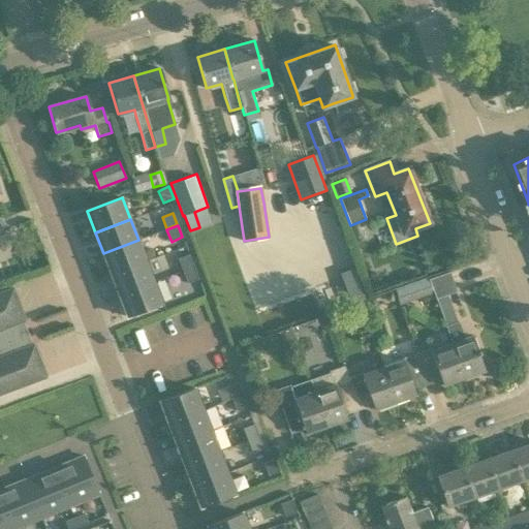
[(138,240),(103,253),(112,275),(147,261),(138,240)]
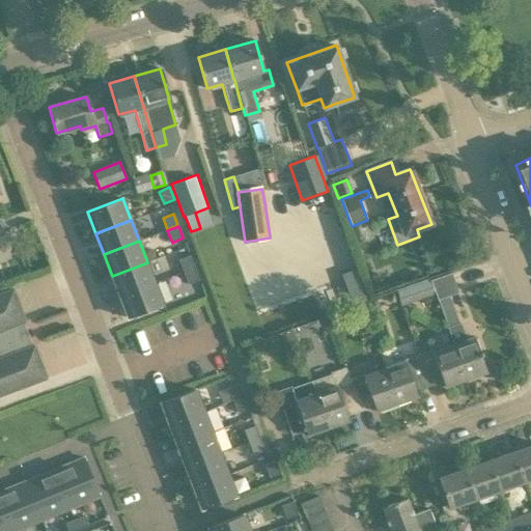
[(190,256),(178,260),(184,272),(194,269),(190,256)]
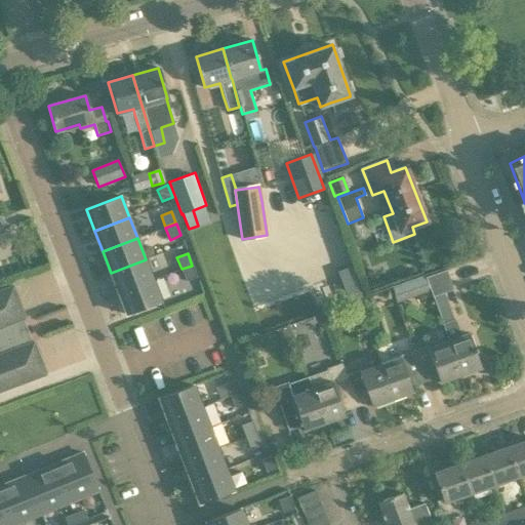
[(154,280),(146,259),(111,273),(119,293),(154,280)]
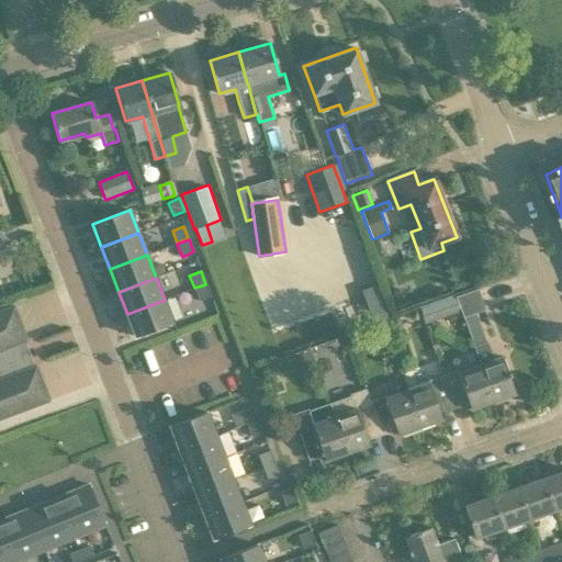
[(206,284),(194,289),(200,301),(211,296),(206,284)]
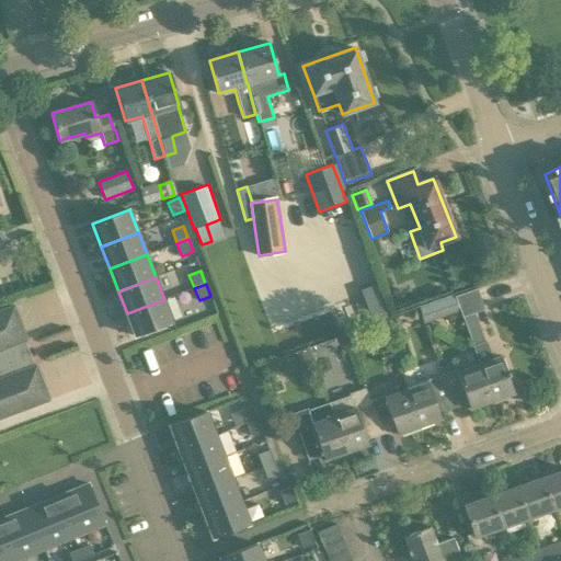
[(477,288),(456,297),(455,297),(462,318),(485,309),(477,288)]
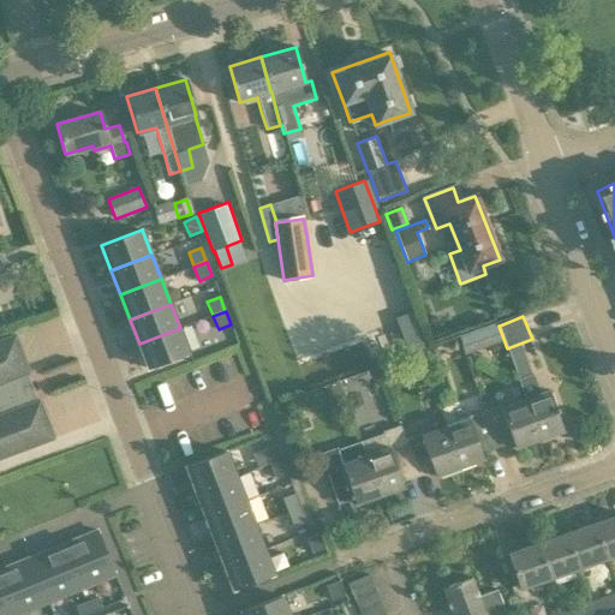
[(180,328),(139,344),(149,369),(190,353),(180,328)]
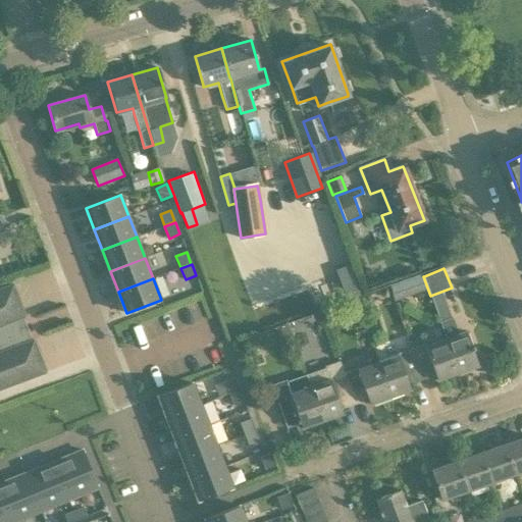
[(406,298),(400,282),(389,285),(395,302),(406,298)]
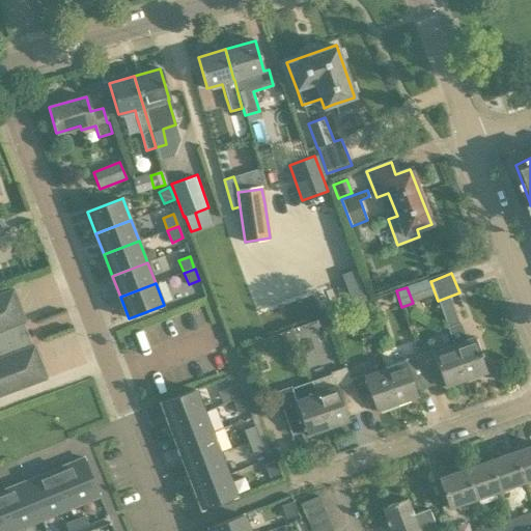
[(0,395),(46,379),(33,346),(31,347),(27,336),(22,323),(24,322),(11,289),(0,294),(0,395)]
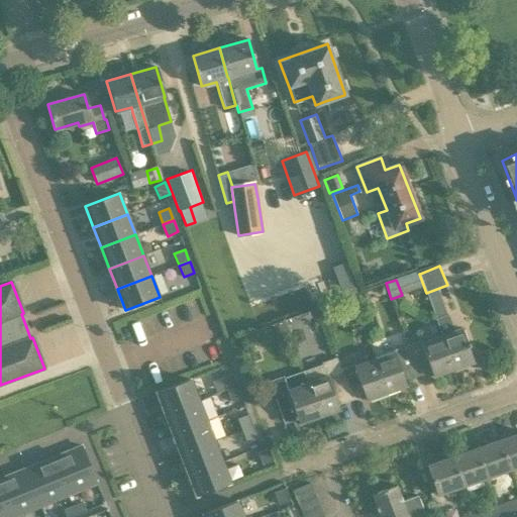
[(377,293),(381,295),(385,294),(387,289),(384,285),(380,285),(376,288),(377,293)]
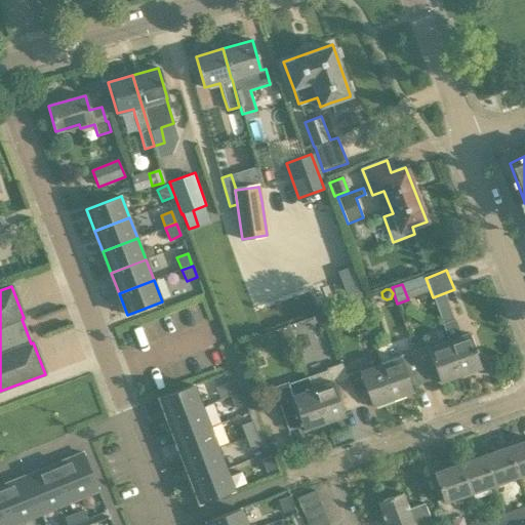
[(327,312),(330,319),(335,317),(336,316),(333,309),(332,310),(327,312)]
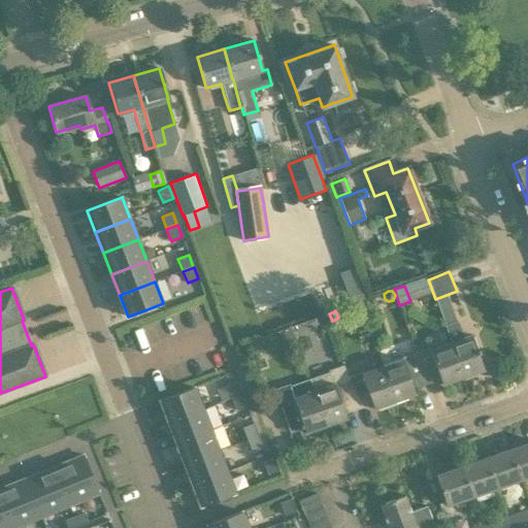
[(444,325),(451,342),(452,342),(464,377),(485,370),(472,335),(463,338),(458,321),(444,325)]
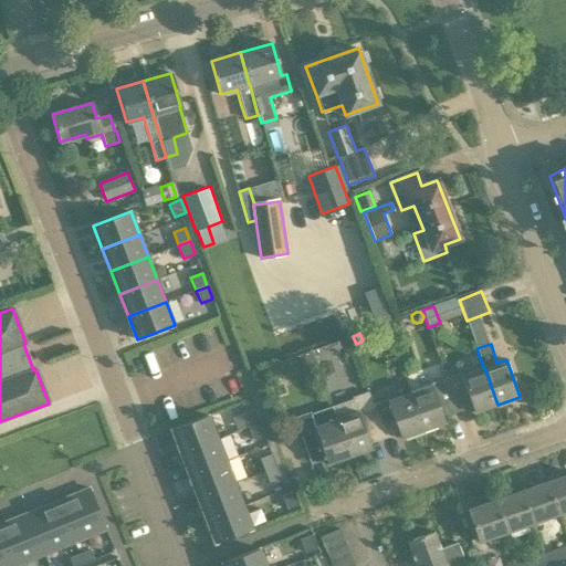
[(304,371),(318,367),(316,360),(313,350),(300,355),(304,371)]
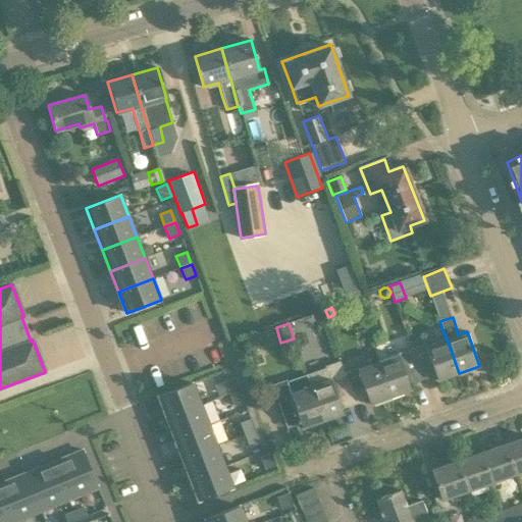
[(425,344),(411,349),(421,376),(434,371),(437,380),(459,373),(447,338),(446,338),(426,346),(425,344)]
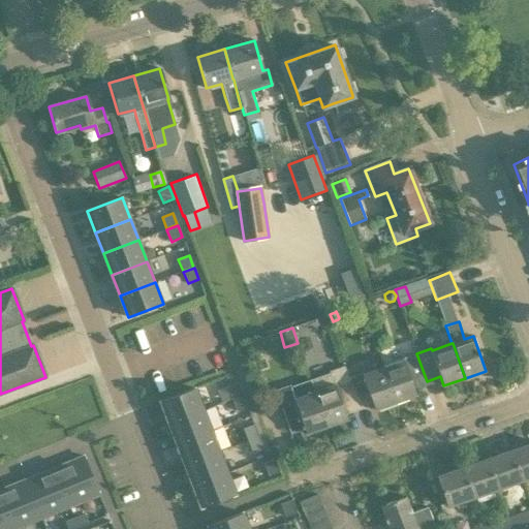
[(383,367),(396,402),(416,395),(413,386),(427,381),(416,353),(402,359),(403,361),(383,367)]
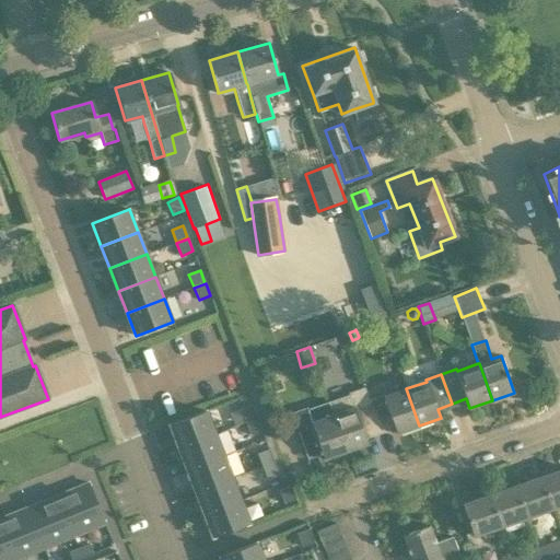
[(329,401),(347,452),(369,444),(365,434),(380,430),(364,387),(348,393),(349,395),(329,401)]
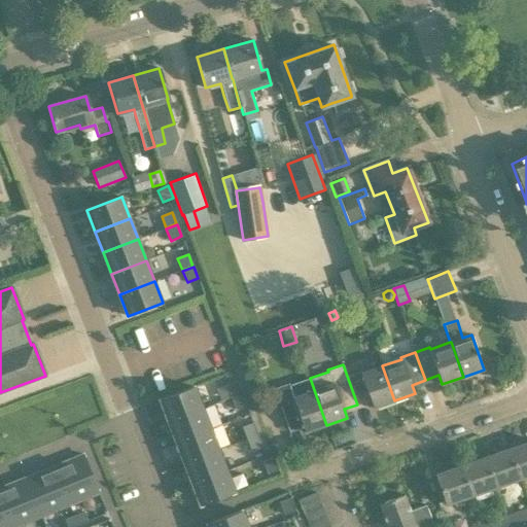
[(343,364),(357,405),(371,399),(374,409),(394,400),(382,365),(362,373),(361,371),(348,376),(344,364),(343,364)]
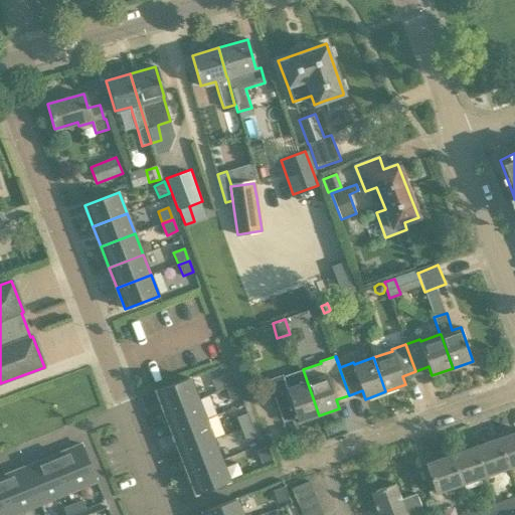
[(299,422),(319,415),(303,369),(283,376),(283,375),(269,380),(282,418),(295,413),(299,422)]
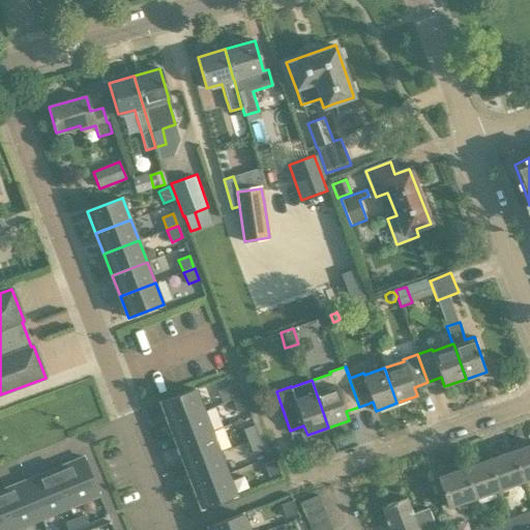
[(232,400),(243,395),(238,383),(227,387),(232,400)]
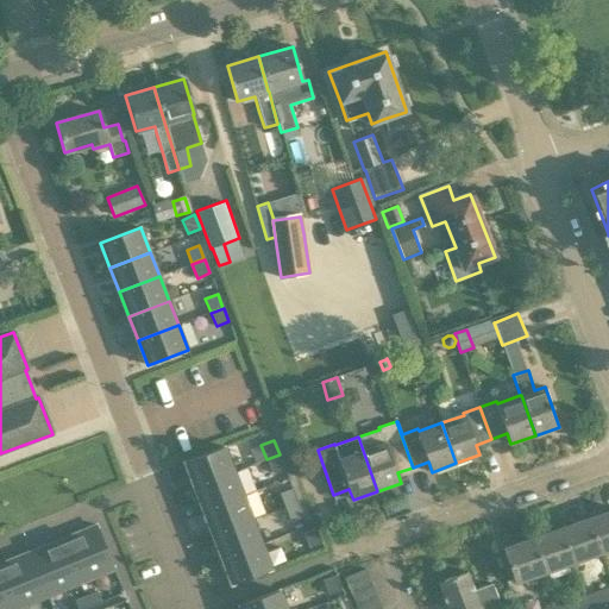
[(184,462),(194,487),(234,471),(225,446),(184,462)]
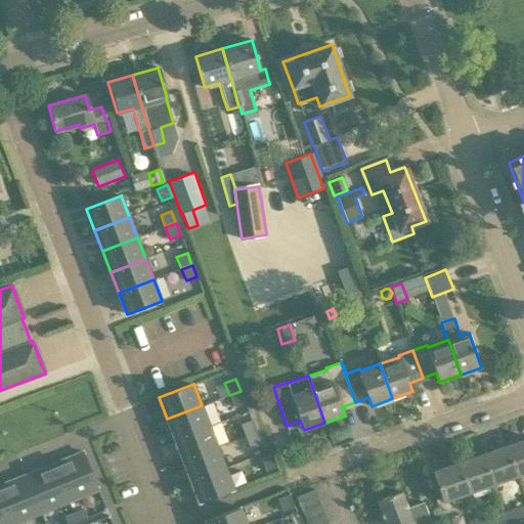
[(229,395),(233,407),(245,402),(241,391),(229,395)]
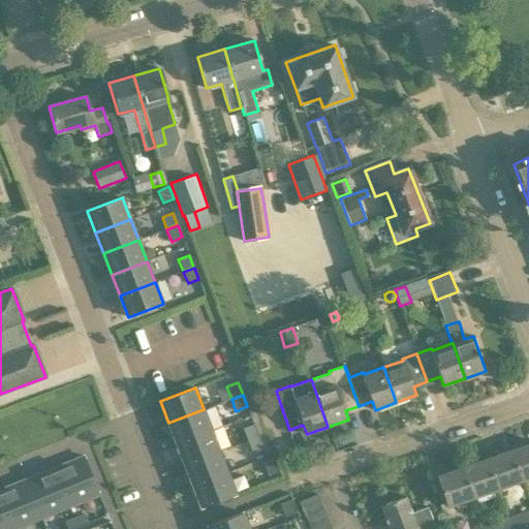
[(177,444),(211,431),(204,409),(168,423),(177,444)]
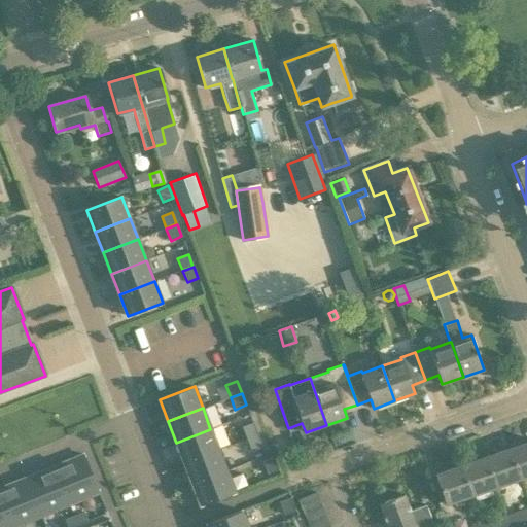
[(258,434),(253,422),(242,427),(246,440),(258,434)]
